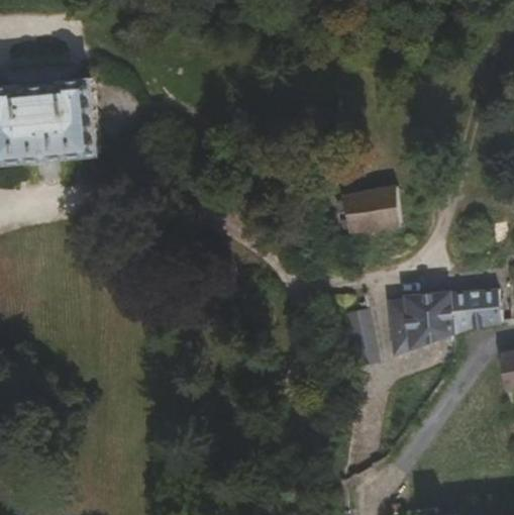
[(0,161),(87,148),(74,72),(10,81),(0,83),(0,161)]
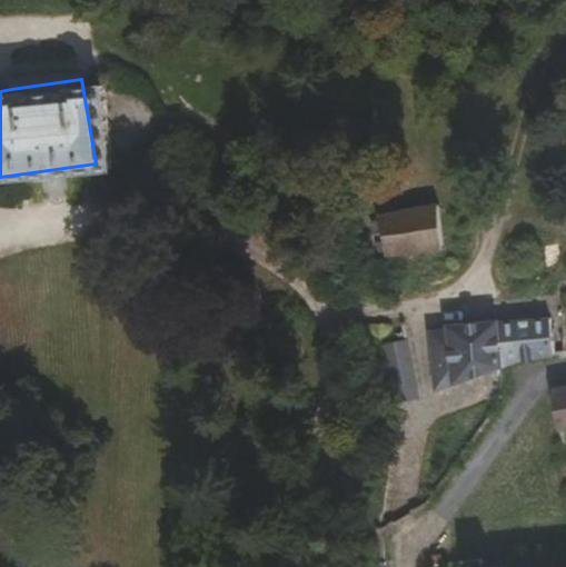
[(434,207),(375,209),(376,249),(436,247),(434,207)]
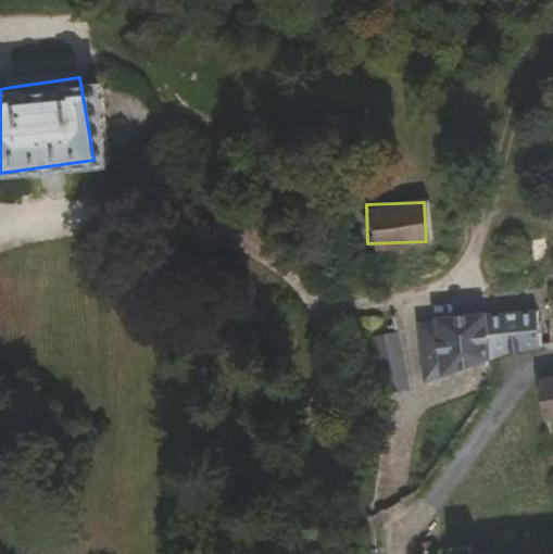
[(437,319),(442,376),(498,357),(514,352),(525,349),(552,342),(552,312),(503,316),(503,310),(455,314),(455,317),(437,319)]
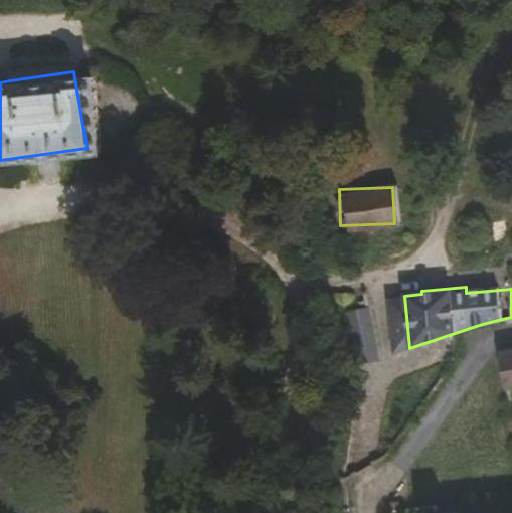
[(368,307),(346,311),(357,365),(379,360),(368,307)]
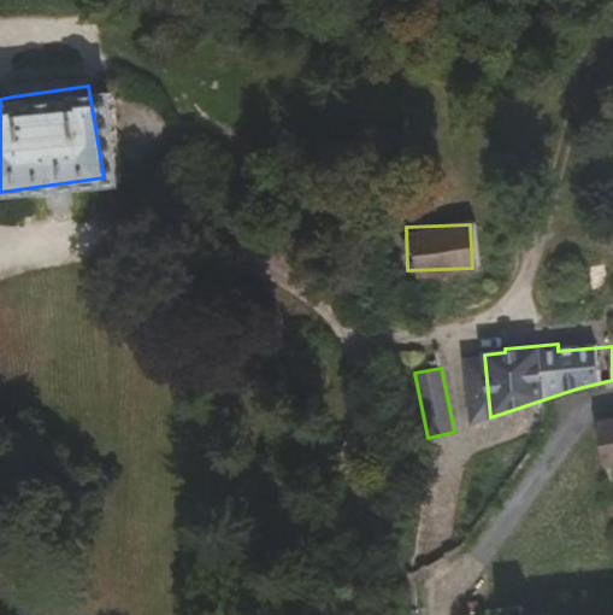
[(607,470),(612,468),(612,420),(600,422),(607,470)]
